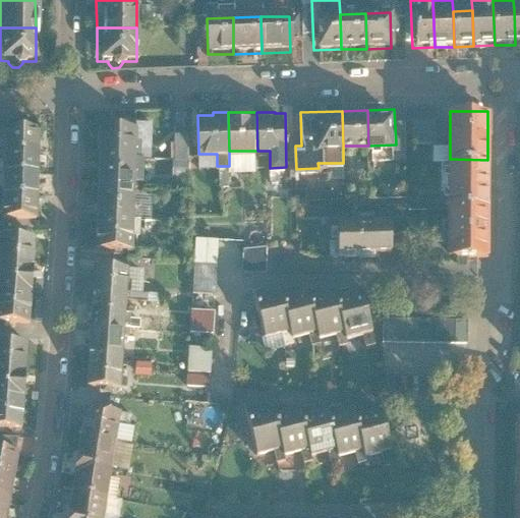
[(431,141),(430,118),(405,118),(405,141),(431,141)]
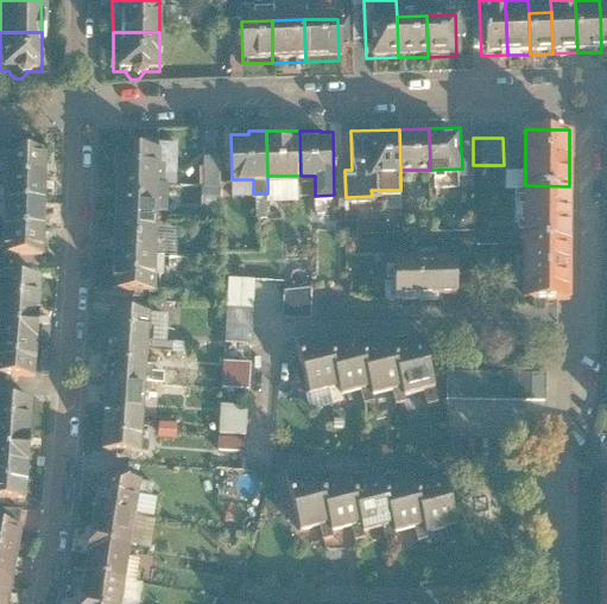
[(119,142),(118,176),(160,177),(162,144),(119,142)]
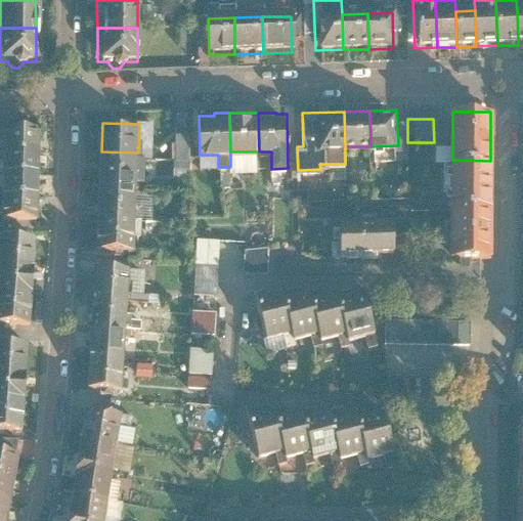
[(4,147),(40,147),(41,126),(5,125),(4,147)]
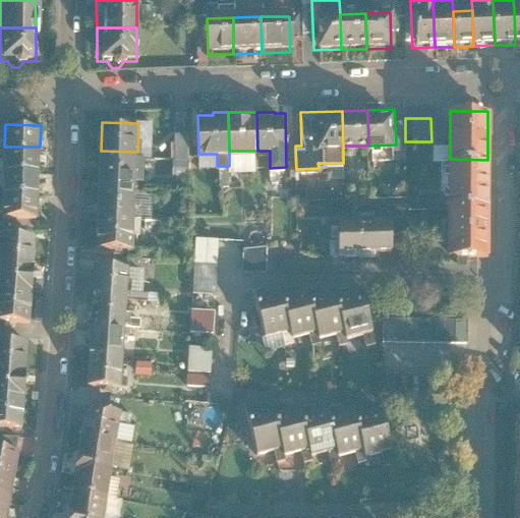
[(40,168),(40,147),(4,147),(3,167),(40,168)]
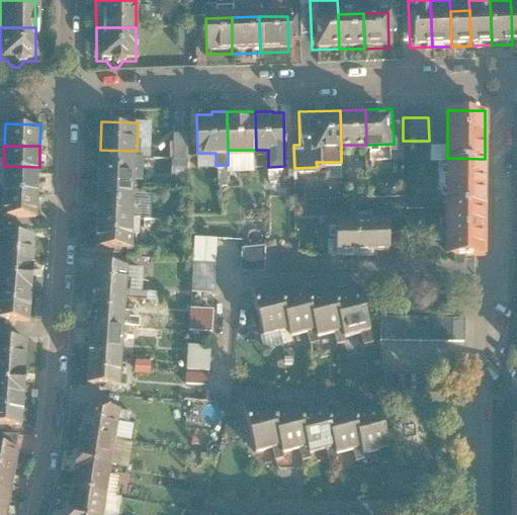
[(98,181),(136,182),(136,176),(143,176),(144,151),(137,151),(100,150),(98,181)]
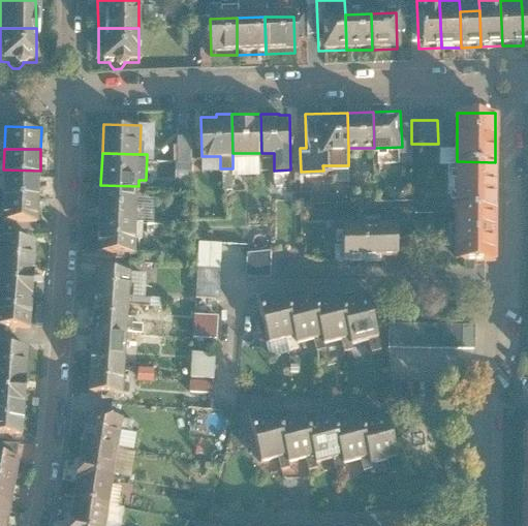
[(495,162),(457,161),(456,209),(495,209),(495,162)]
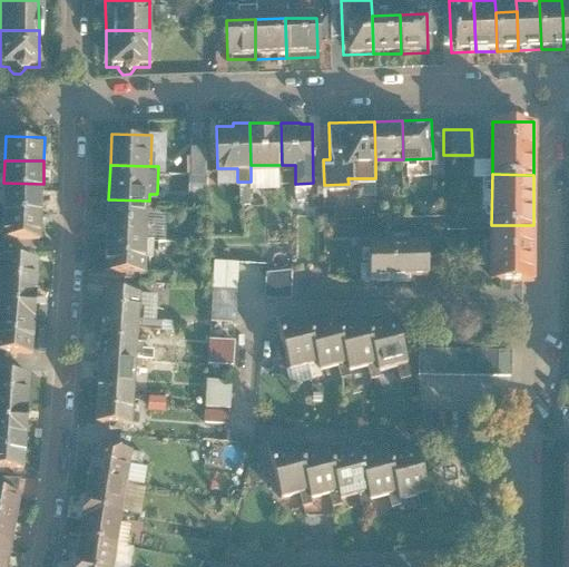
[(42,207),(43,184),(3,183),(3,207),(42,207)]
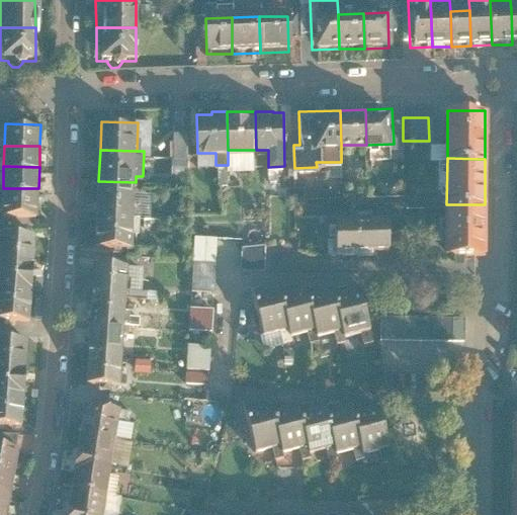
[(136,196),(136,182),(98,181),(97,212),(141,213),(142,196),(136,196)]
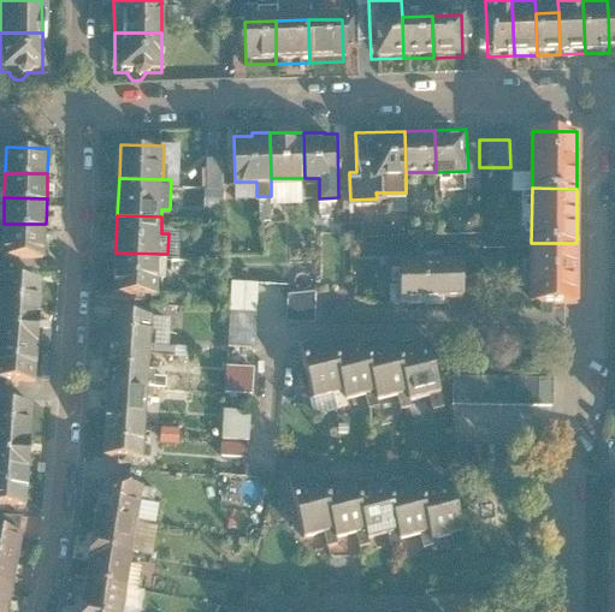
[(46,254),(46,224),(4,224),(3,254),(46,254)]
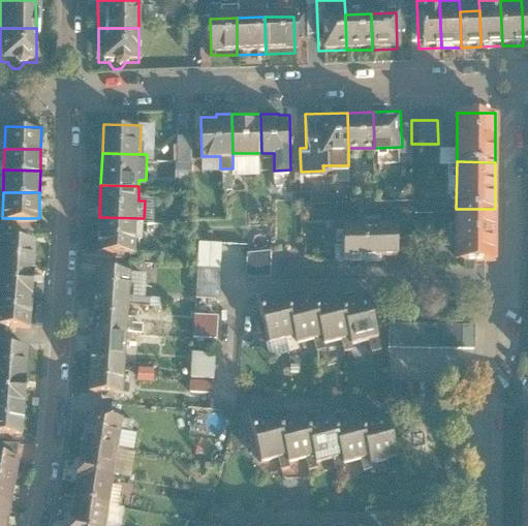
[(495,209),(456,209),(455,259),(494,260),(495,209)]
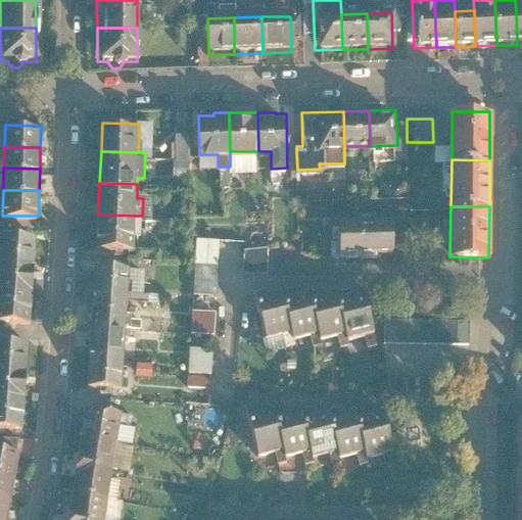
[(142,216),(98,215),(97,246),(135,247),(136,232),(141,232),(142,216)]
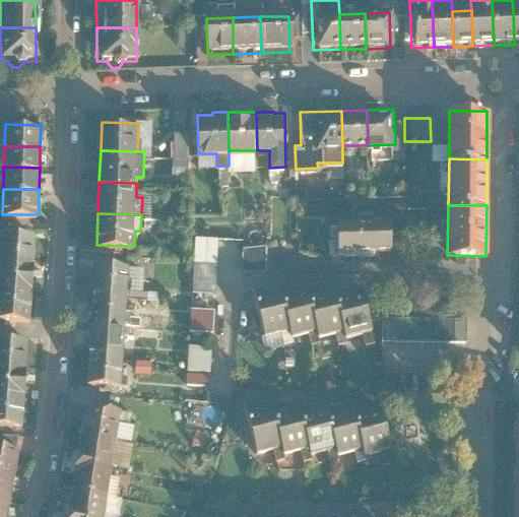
[(391,215),(337,218),(339,255),(377,254),(377,249),(393,248),(391,215)]
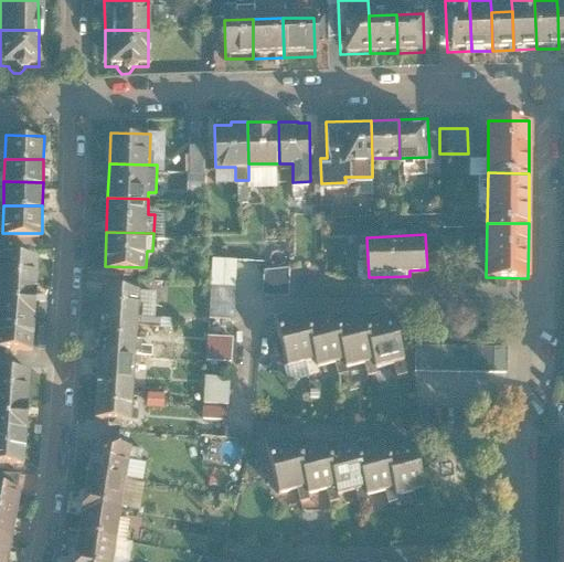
[(0,282),(38,284),(39,251),(0,247),(0,282)]
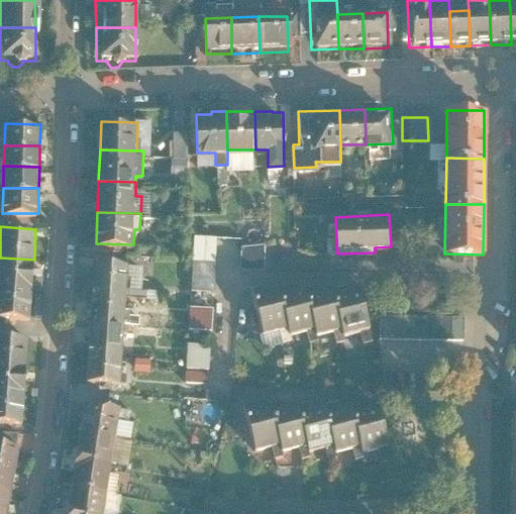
[(211,288),(212,234),(190,234),(190,287),(211,288)]
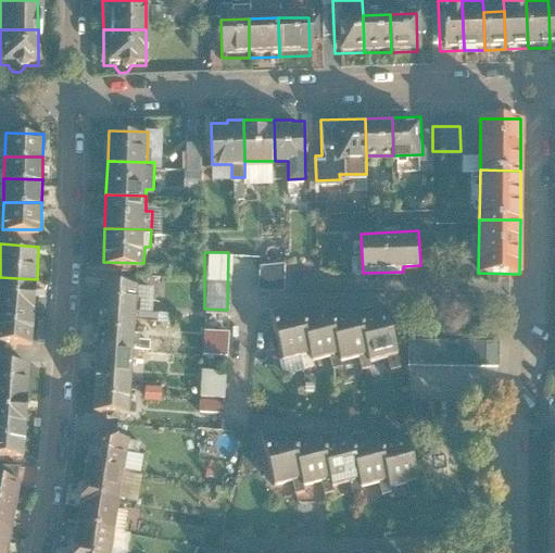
[(255,286),(278,286),(278,265),(255,265),(255,286)]
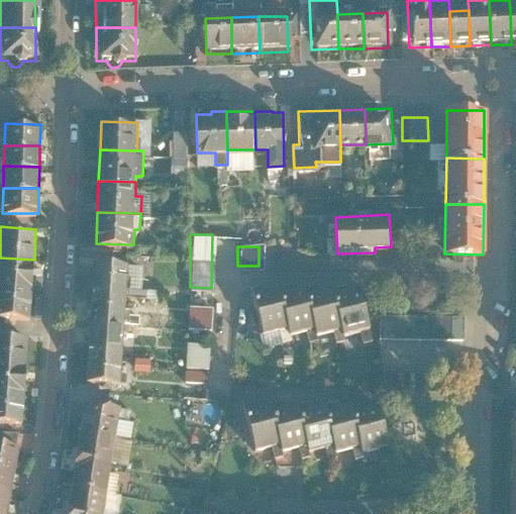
[(0,286),(32,288),(34,260),(0,258),(0,286)]
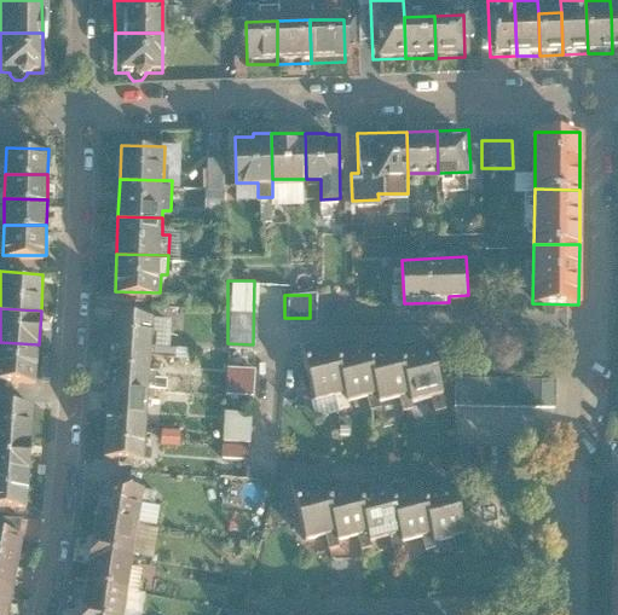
[(111,315),(110,349),(154,353),(155,317),(111,315)]
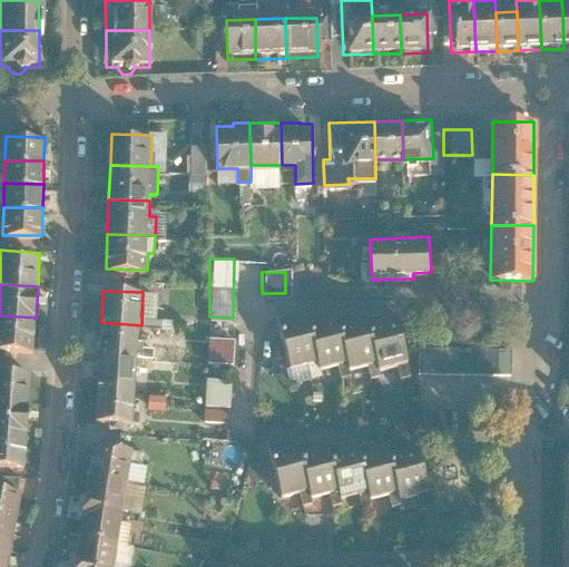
[(308,314),(307,311),(294,314),(294,311),(276,314),(290,367),(310,362),(312,375),(323,373),(322,370),(308,314)]
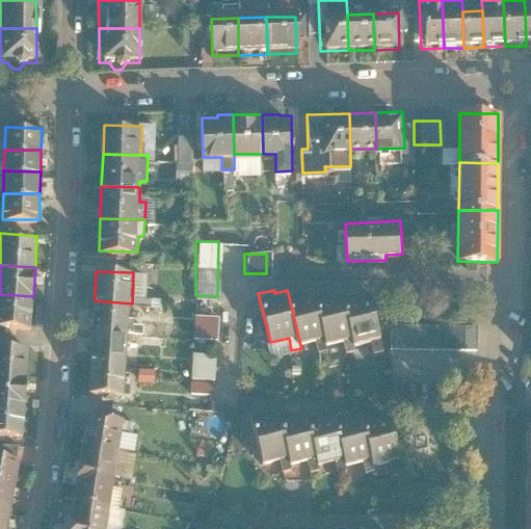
[(288,293),(300,345),(317,341),(319,348),(327,346),(326,343),(316,294),(315,290),(301,293),(301,290),(288,293)]
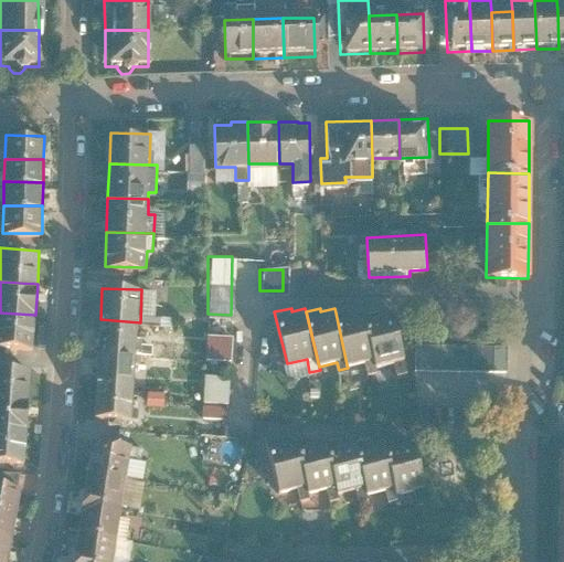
[(364,314),(364,310),(351,314),(350,309),(336,313),(347,364),(365,360),(369,373),(379,371),(378,364),(364,314)]
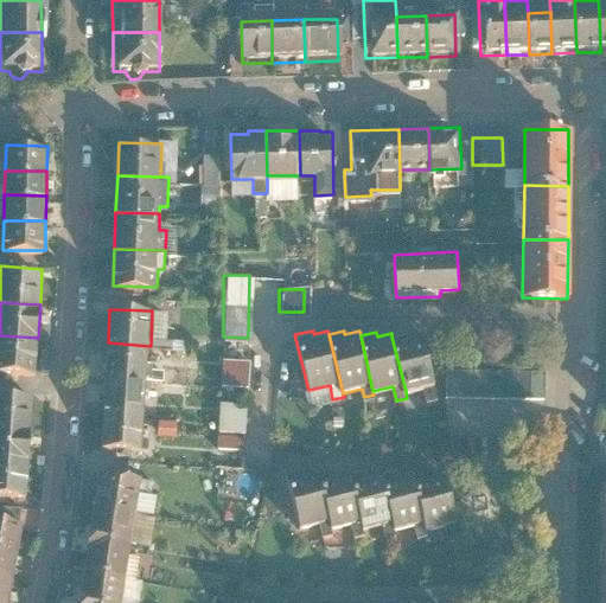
[(408,333),(391,337),(406,391),(423,386),(427,401),(441,397),(435,380),(423,333),(408,335),(408,333)]
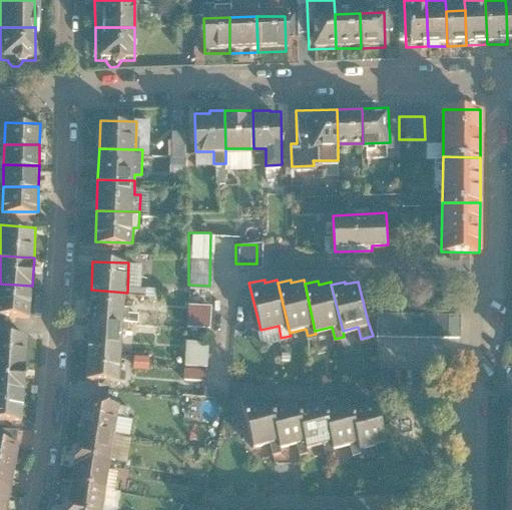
[(0,313),(30,315),(32,286),(0,284),(0,313)]
